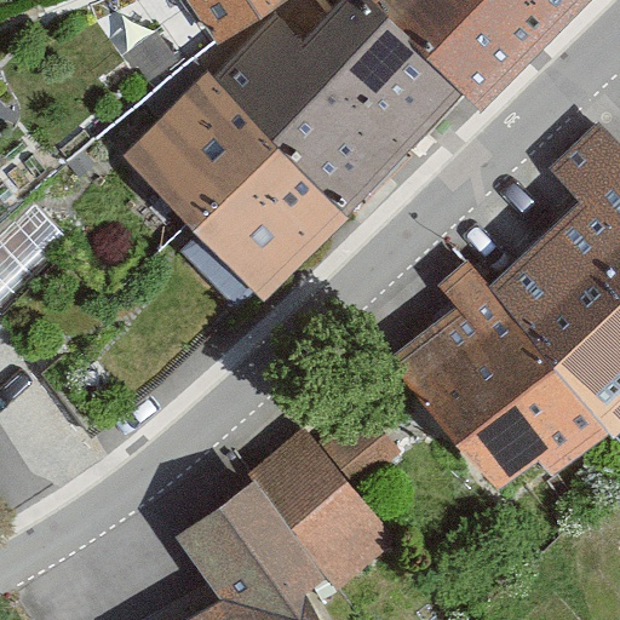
[(184,0),(205,36),(268,0),(184,0)]
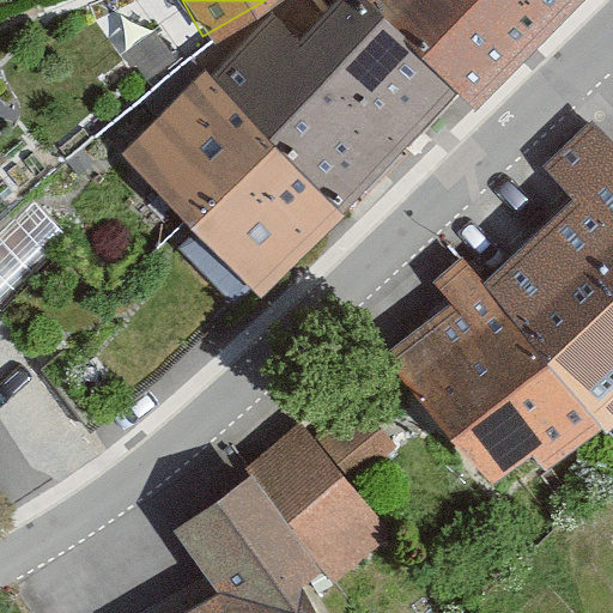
[(268,19),(212,67),(338,208),(459,93),(370,0),(332,0),(290,42),(268,19)]
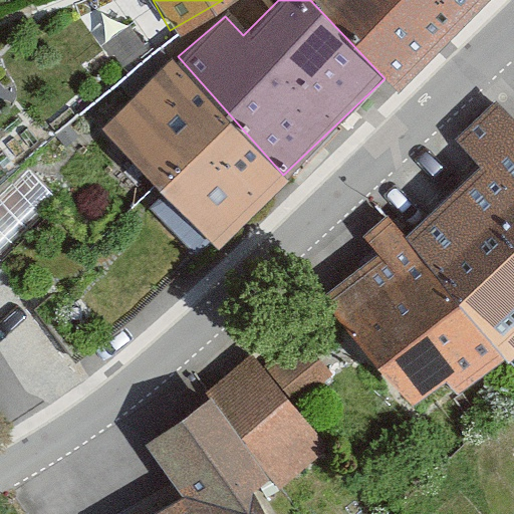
[(310,0),(384,78),(397,92),(495,0),(310,0)]
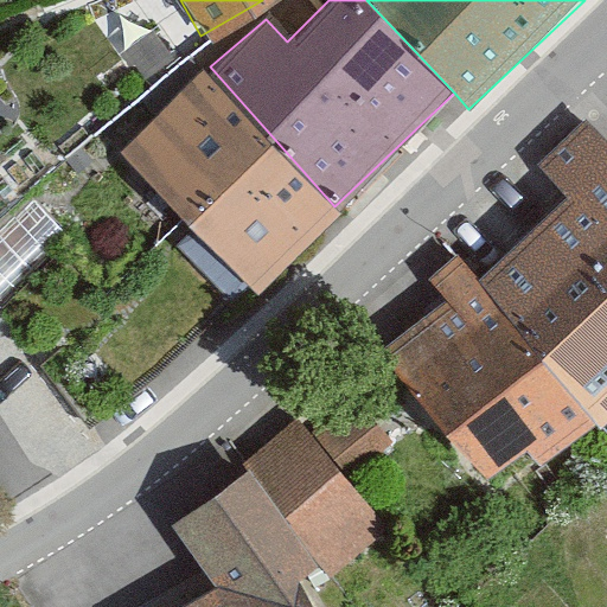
[(334,206),(210,66),(120,145),(244,286),(334,206)]
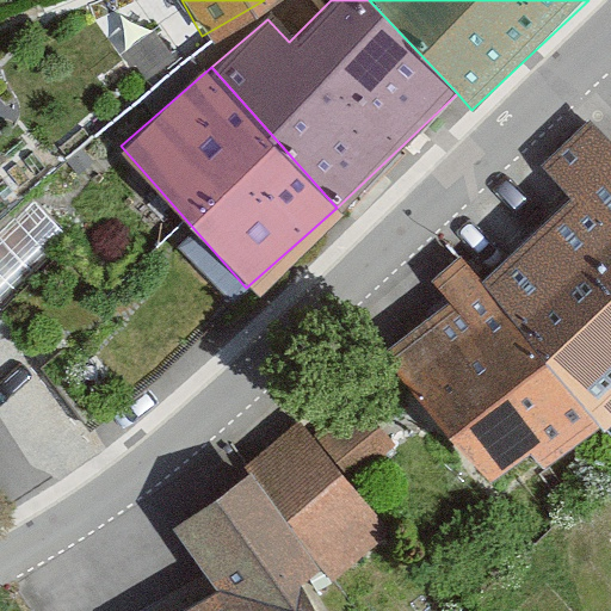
[(448,300),(388,351),(499,480),(528,455),(544,474),(598,427),(602,431),(610,421),(610,140),(593,123),(541,168),(572,204),(482,281),(462,257),(432,282),(448,300)]
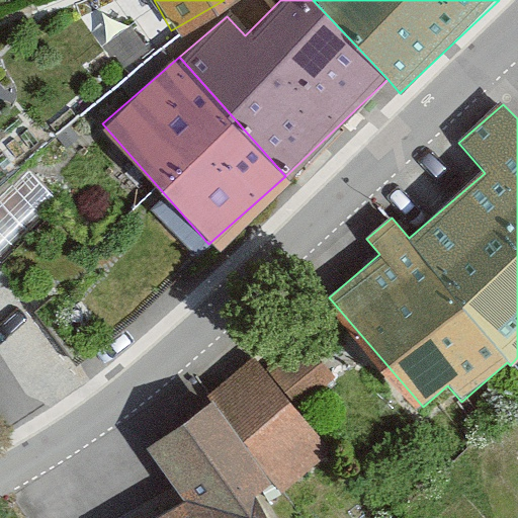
[(265,362),(296,408),(336,380),(305,335),(265,362)]
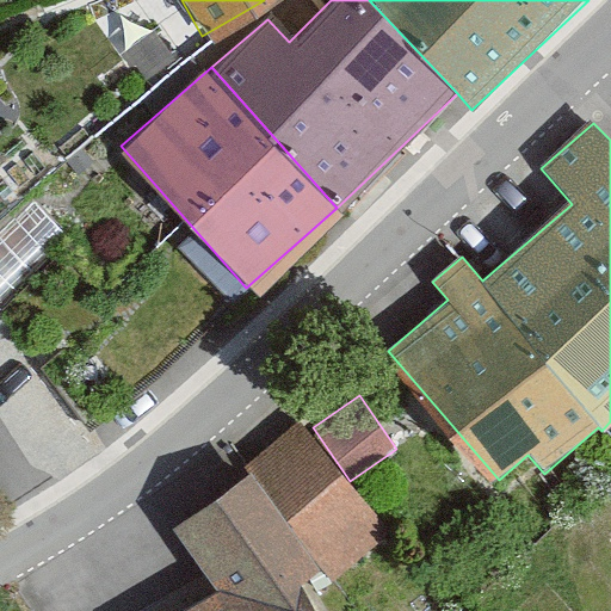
[(214,596),(183,610),(315,610),(302,587),(326,575),(333,584),(394,532),(350,481),(300,423),(245,467),(251,476),(172,530),(214,596)]
